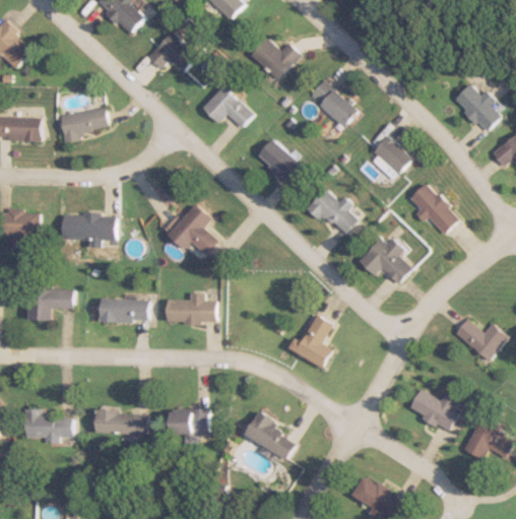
[(130,4),(133,0),(98,0),(98,1),(130,33),(144,17),(130,4)]
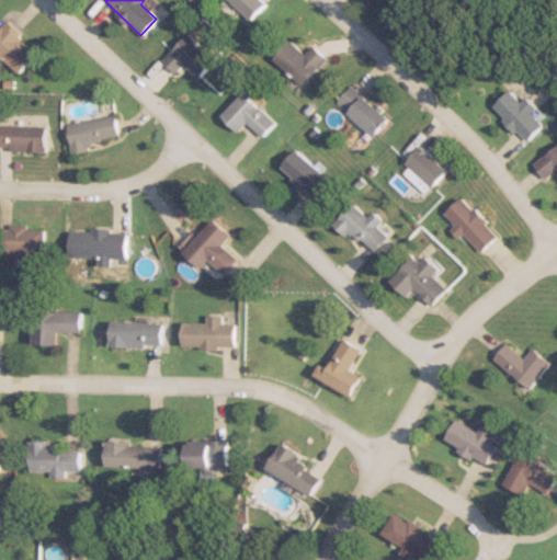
[(226,0),(249,22),(265,4),(261,0),(226,0)]
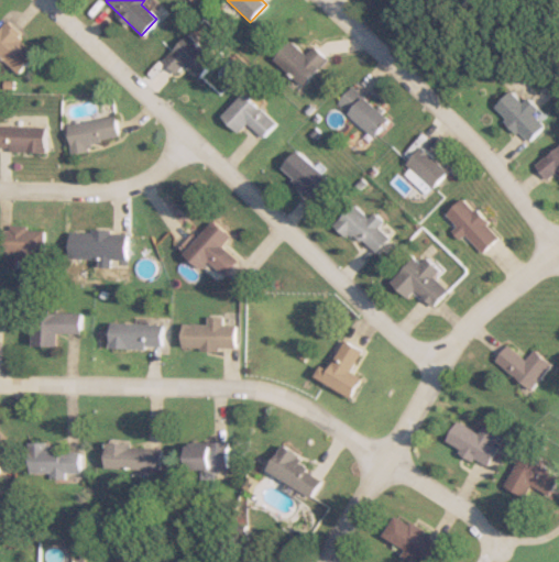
[(18,75),(37,53),(4,23),(0,28),(0,58),(18,75)]
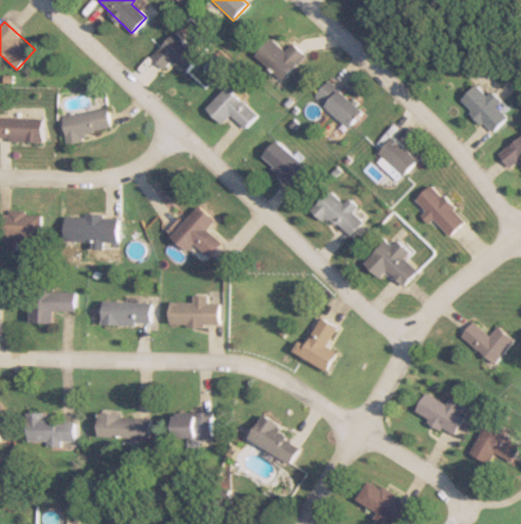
[(170,61),(183,74),(199,56),(174,32),(150,56),(162,69),(170,61)]
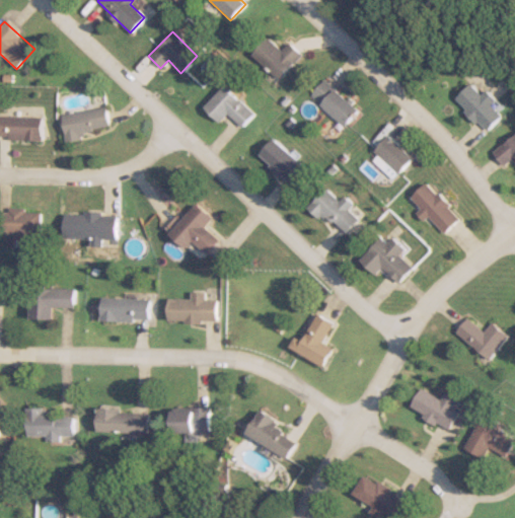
[(289,42),(281,51),(268,39),(251,55),(276,80),(301,55),(289,42)]
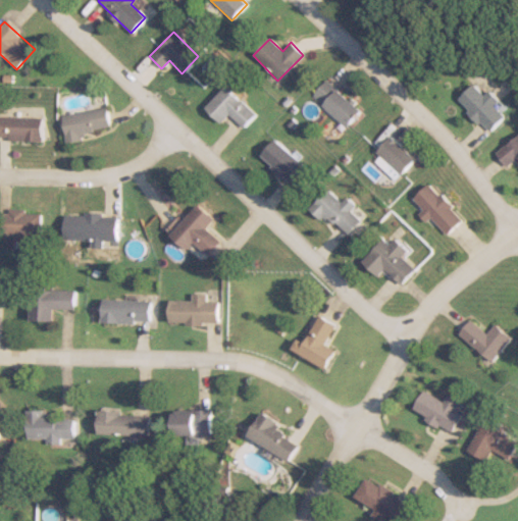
[(342,126),(357,111),(324,80),(309,96),(342,126)]
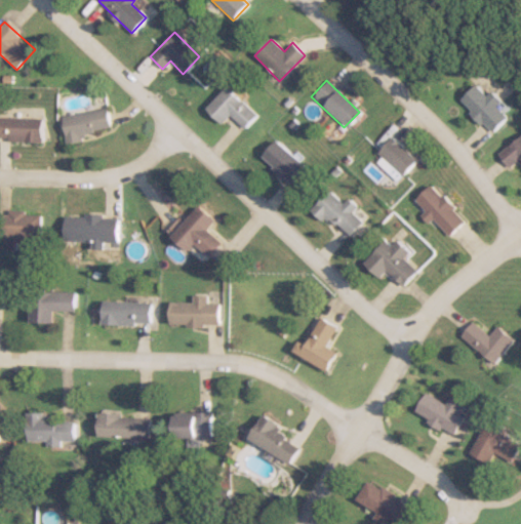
[(459,101),(490,133),(508,118),(501,110),(505,106),(491,91),(487,95),(478,84),(459,101)]
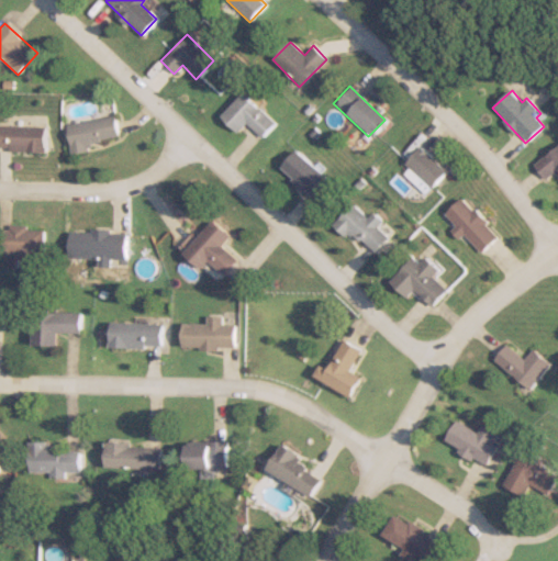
[(234,133),(244,123),(259,138),(274,124),(242,92),(219,116),(234,133)]
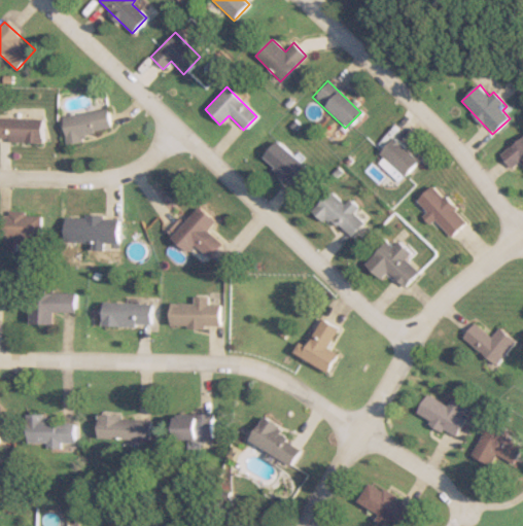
[(64,140),(109,133),(106,109),(60,116),(64,140)]
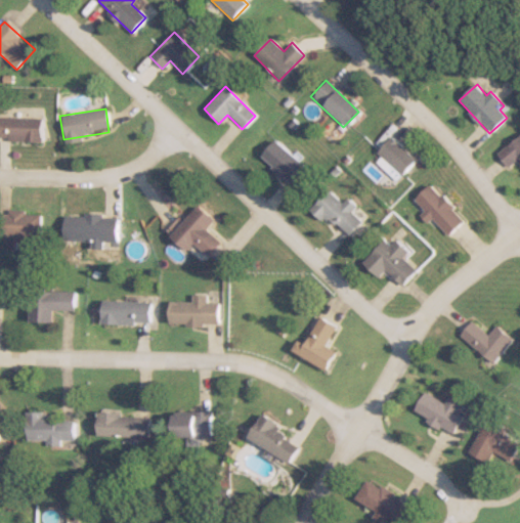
[(0,140),(41,140),(41,118),(0,118),(0,140)]
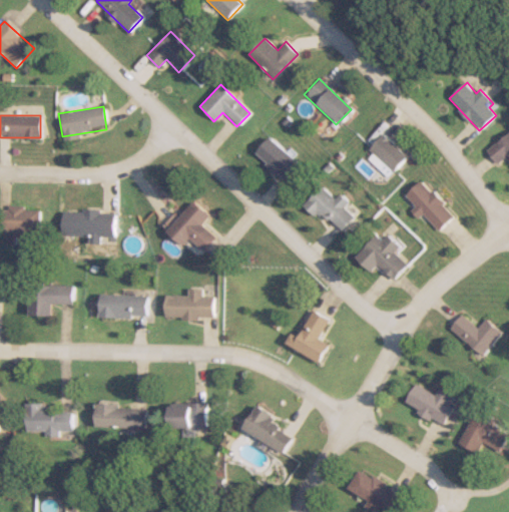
[(508,133),(486,149),(496,164),(506,157),(508,161),(508,133)]
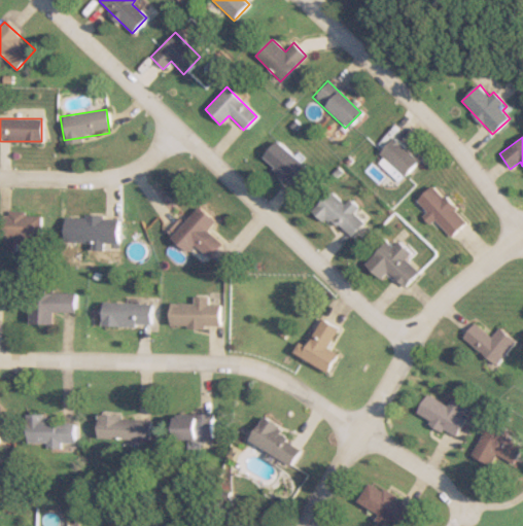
[(417,163),(394,139),(374,160),(396,182),(417,163)]
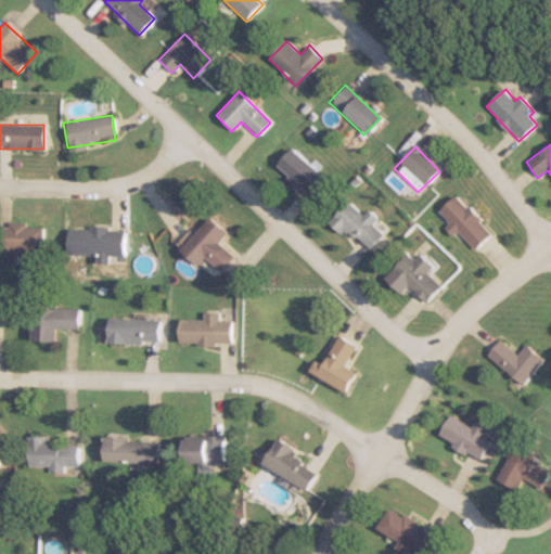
[(325,182),(291,147),(273,165),(308,200),(325,182)]
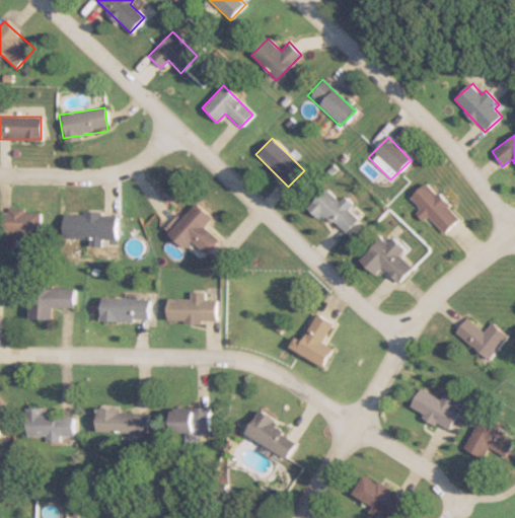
[(442,234),(459,217),(425,183),(409,200),(442,234)]
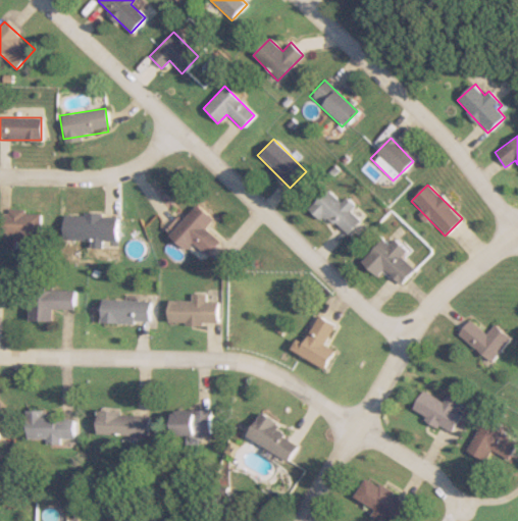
[(339,203),(326,190),(311,206),(343,239),(359,222),(349,212),(354,207),(344,198),(339,203)]
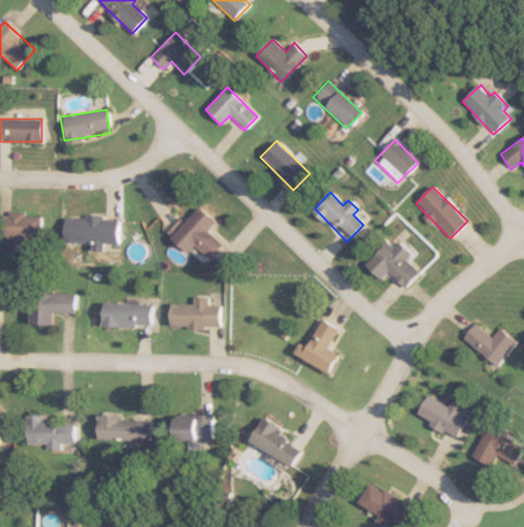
[(203,231),(211,222),(196,206),(167,237),(184,253),(191,245),(204,258),(218,243),(203,231)]
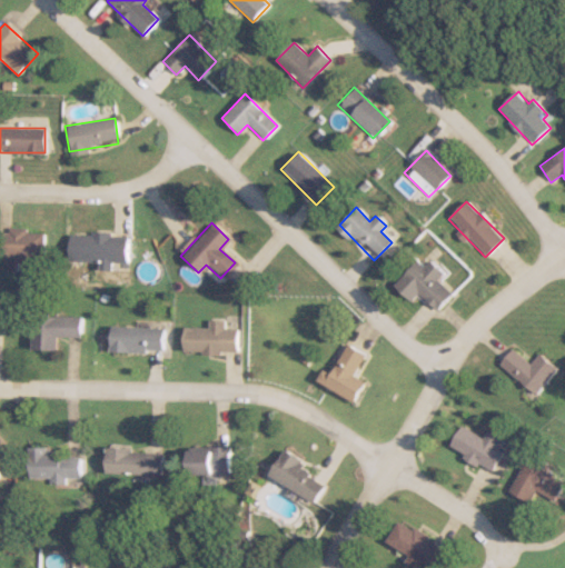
[(0,258),(42,259),(42,231),(0,229),(0,258)]
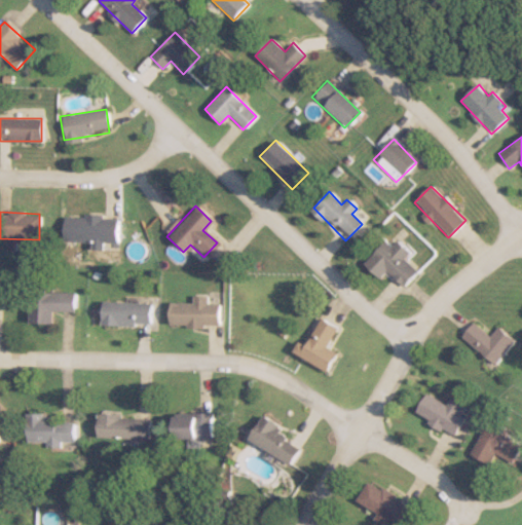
[(113,216),(63,216),(63,241),(92,241),(92,245),(113,245),(113,216)]
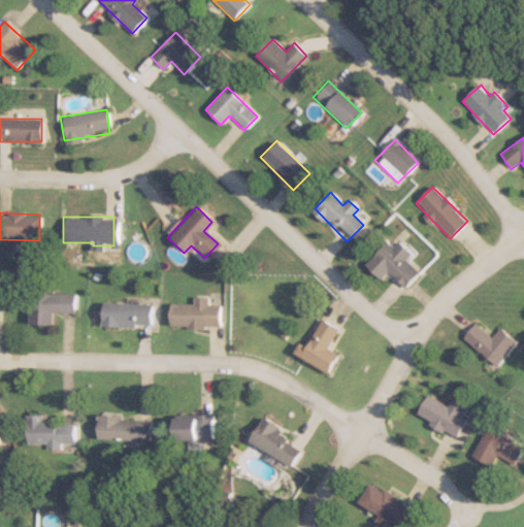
[(412,256),(393,237),(365,265),(380,280),(388,272),(404,289),(419,274),(406,261),(412,256)]
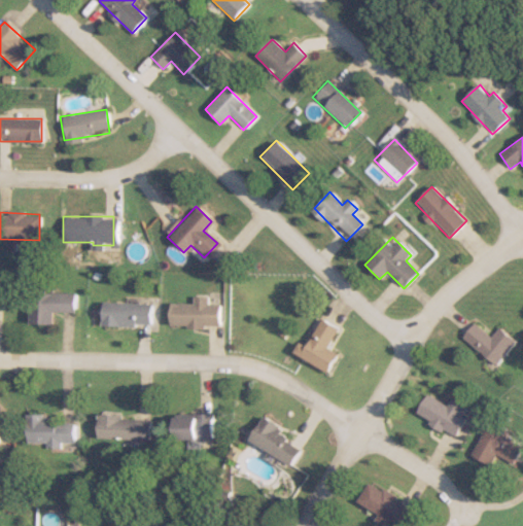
[(70,292),(28,292),(28,325),(48,325),(48,312),(70,312),(70,292)]
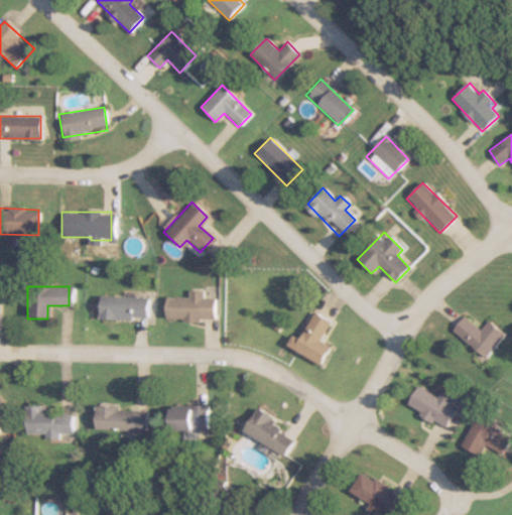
[(211,297),(201,297),(201,290),(185,290),(185,297),(164,296),(164,319),(211,320),(211,297)]
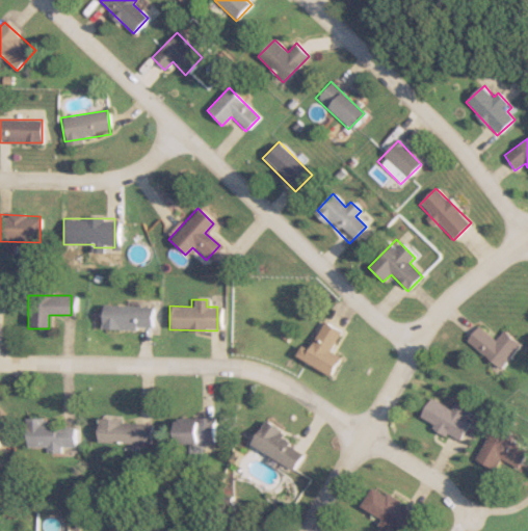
[(149,306),(101,306),(101,329),(149,329),(149,306)]
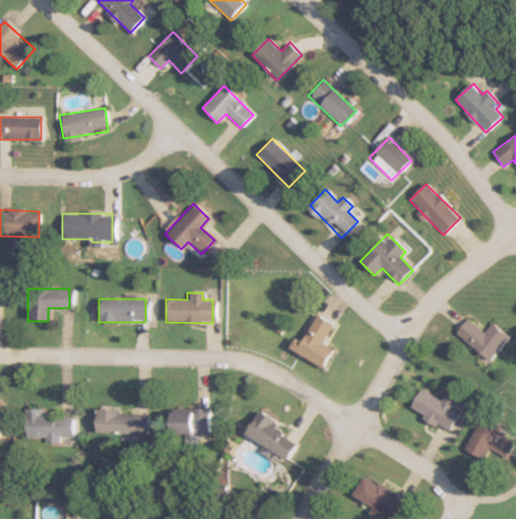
[(286,348),(321,369),(332,350),(321,343),(332,324),(316,315),(300,341),(294,337),(286,348)]
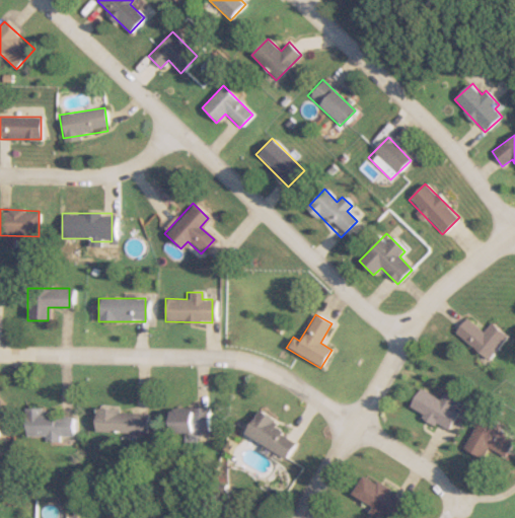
[(506,335),(490,323),(484,333),(464,319),(453,335),(489,360),(506,335)]
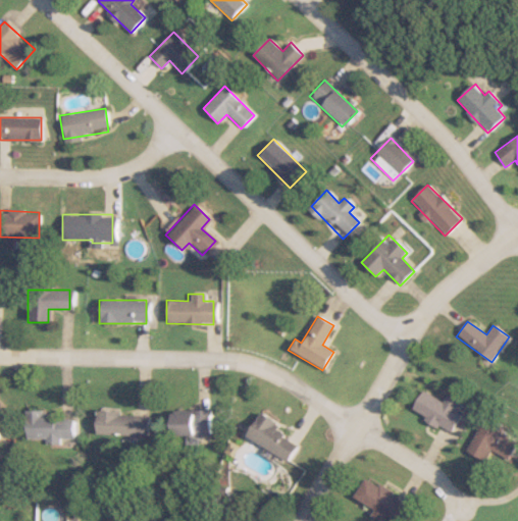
[(460,414),(455,411),(459,403),(445,396),(442,402),(421,392),(411,412),(451,432),(460,414)]
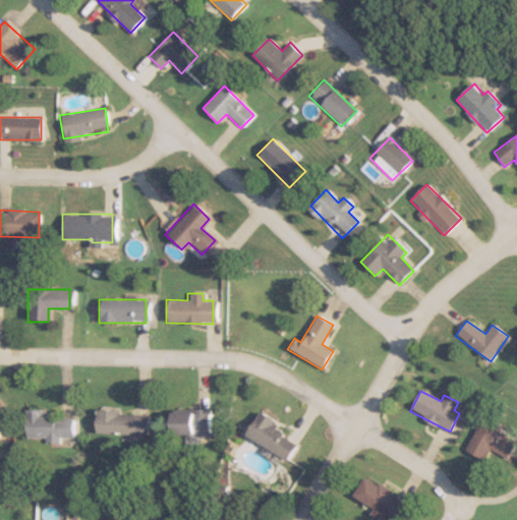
[(23,440),(69,440),(69,418),(53,418),(53,411),(23,411),(23,440)]
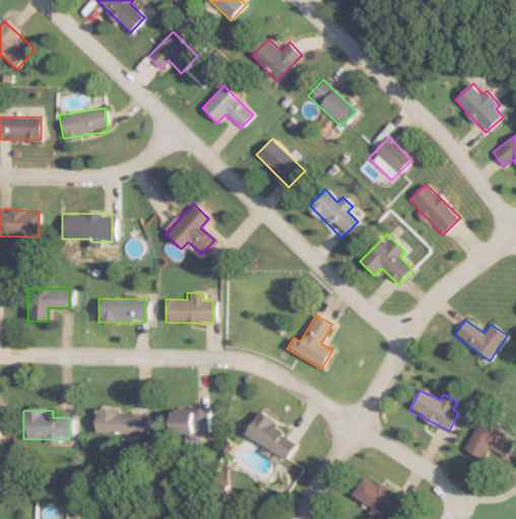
[(206,410),(170,410),(170,434),(206,434),(206,410)]
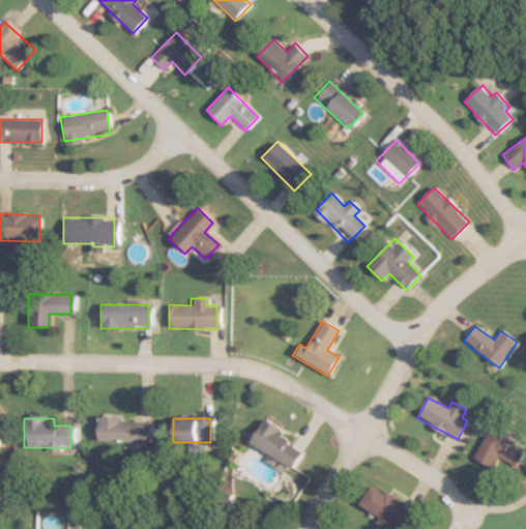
[(96,419),(95,442),(146,443),(147,420),(96,419)]
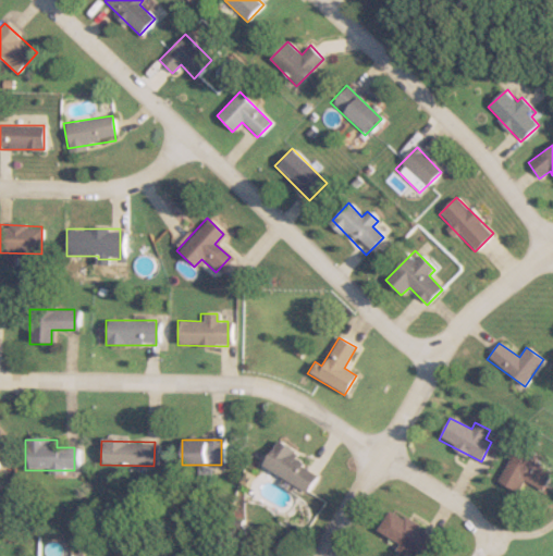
[(295,453),(275,441),(260,466),(304,493),(315,476),(291,460),(295,453)]
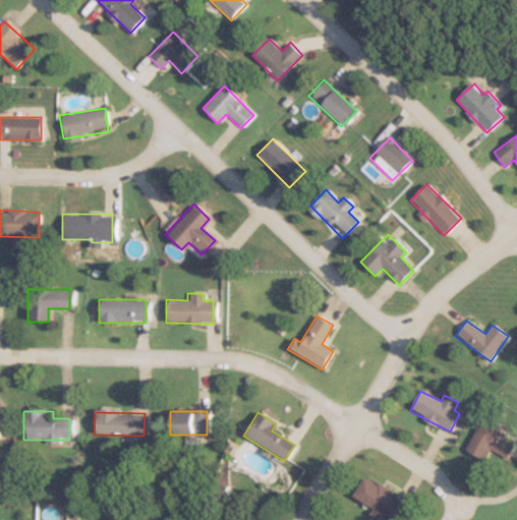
[(503,428),(480,418),(465,453),(484,461),(489,452),(507,460),(515,442),(500,435),(503,428)]
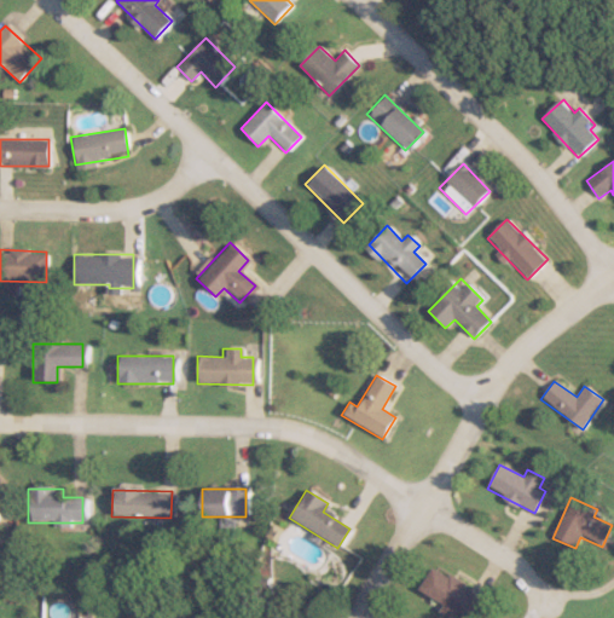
[(417,594),(439,604),(435,611),(451,617),(471,617),(482,595),(428,570),(417,594)]
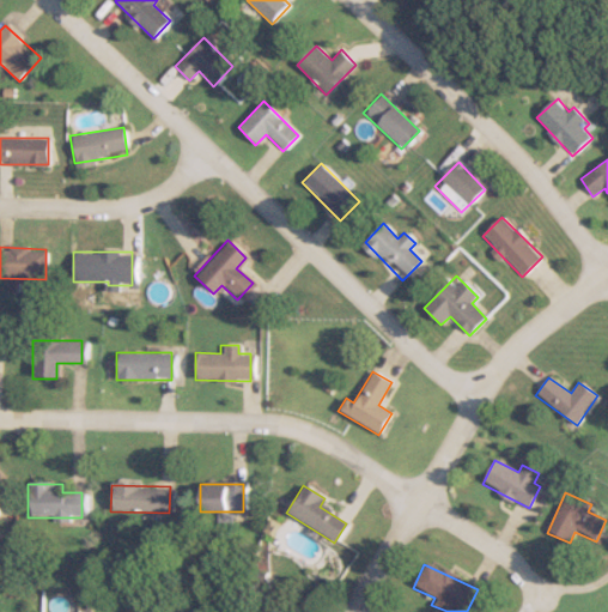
All buildings are outlined.
